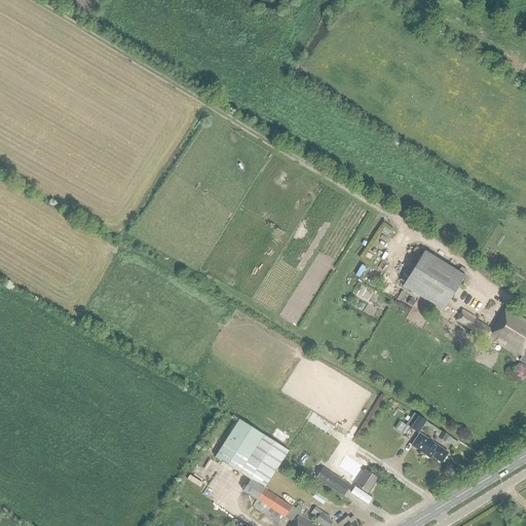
[(403,286),(443,310),(464,275),(424,251),(403,286)]
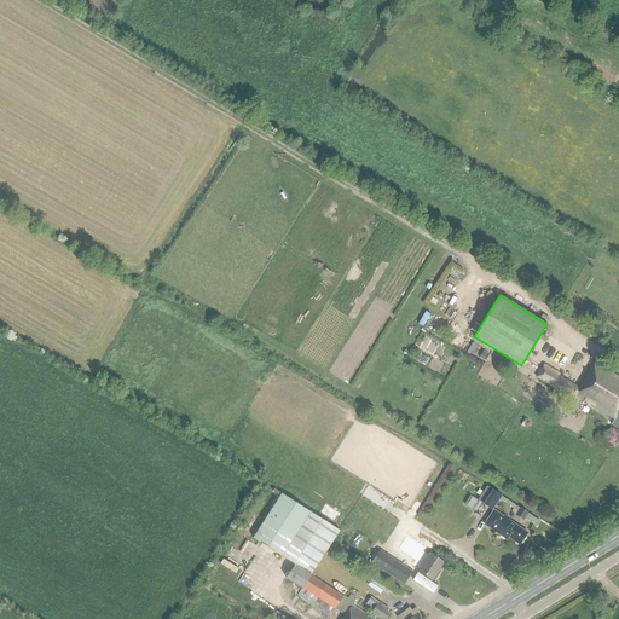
[(482,352),(479,358),(485,362),(489,356),(482,352)]
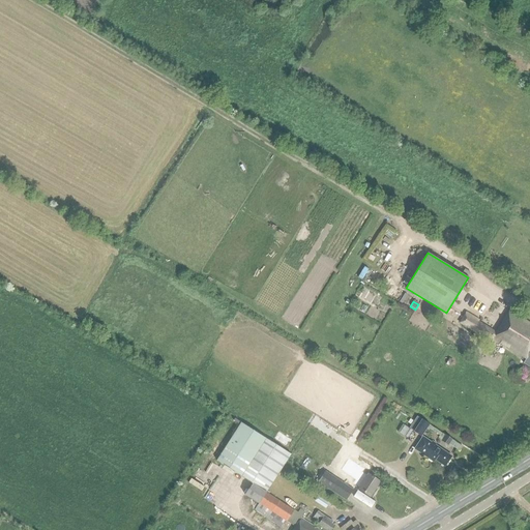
[(493,339),(526,359),(523,363),(529,367),(529,324),(509,312),(496,333),(478,322),(472,331),(491,342),(493,339)]
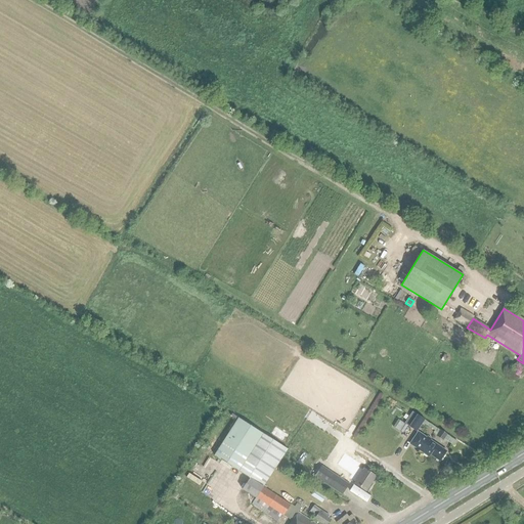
[(403,423),(410,428),(410,429),(416,433),(423,422),(409,413),(403,423)]
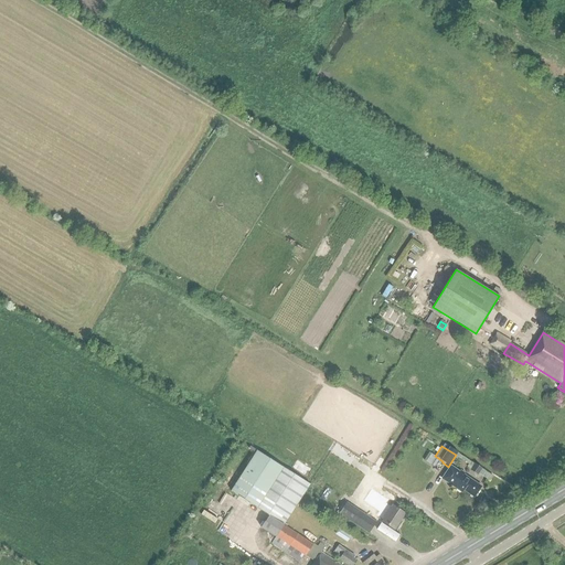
[(305,556),(315,563),(311,564),(339,564),(321,553),(324,547),(319,544),(317,546),(283,524),(310,483),(257,449),(230,490),(268,515),(260,528),(275,537),(270,544),(300,563),(305,556)]
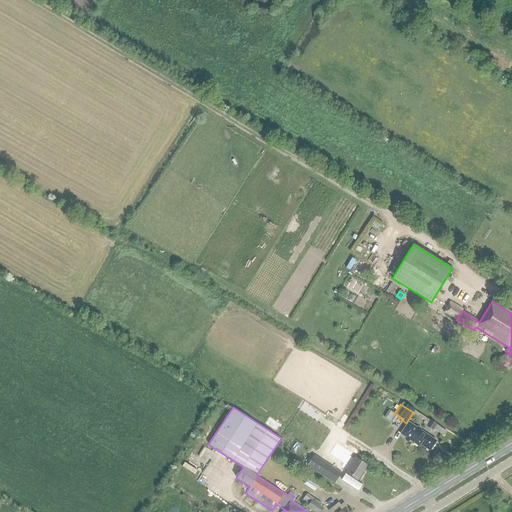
[(436,425),(429,420),(426,426),(433,430),(436,425)]
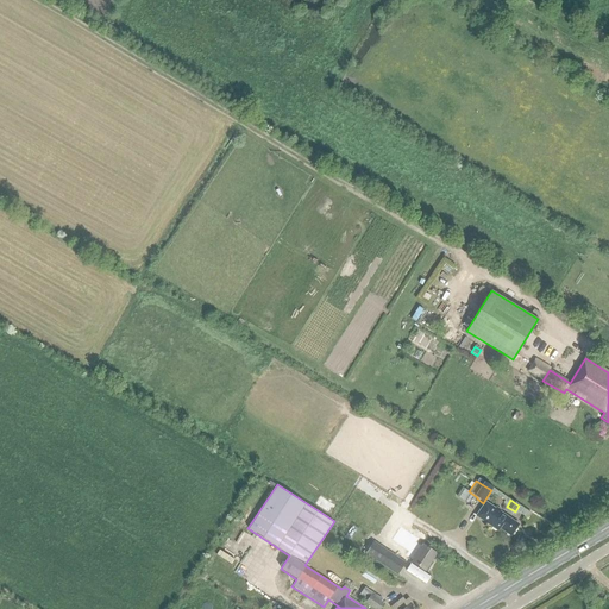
[(500,513),(485,503),(477,515),(491,525),(490,526),(497,531),(500,528),(510,535),(519,525),(500,512),(500,513)]
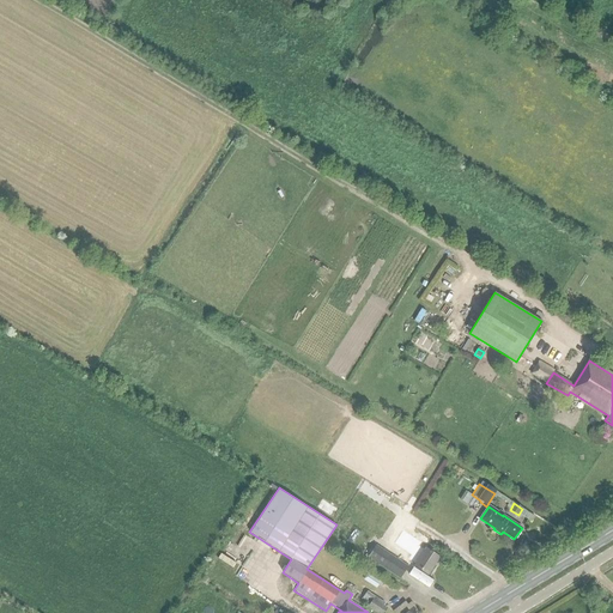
[(376,545),(368,558),(399,580),(408,566),(376,545)]
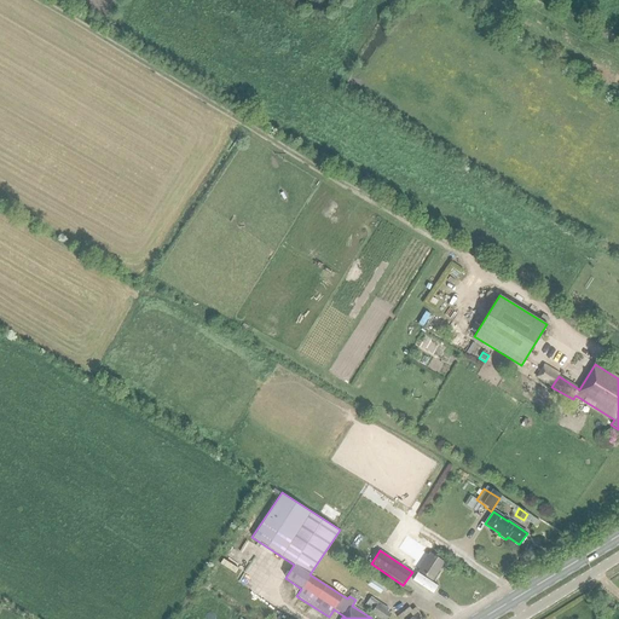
[(414,568),(432,580),(444,562),(429,554),(428,556),(420,550),(412,561),(417,563),(414,568)]
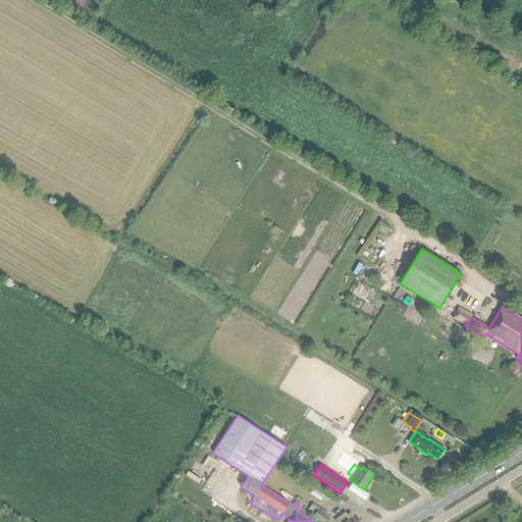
[(309,494),(320,500),(323,492),(312,487),(309,494)]
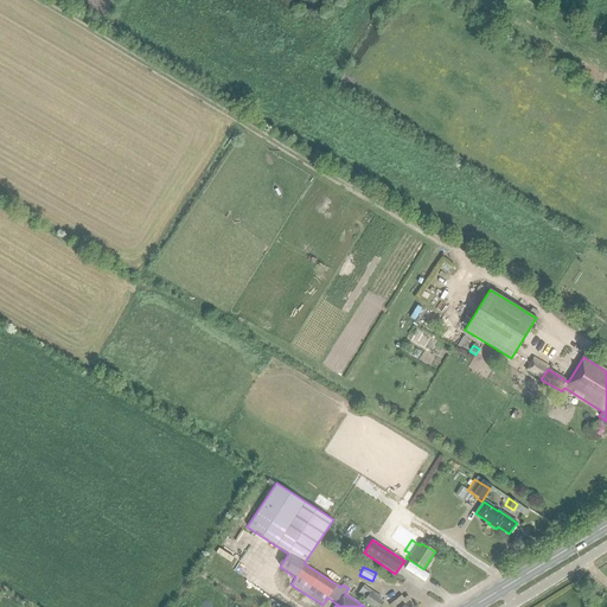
[(363,586),(357,594),(365,599),(364,601),(372,606),(378,606),(383,602),(374,596),(375,594),(363,586)]
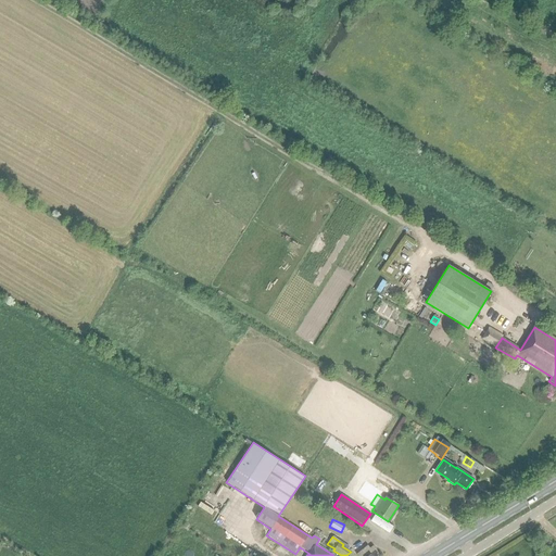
[(379,555),(376,552),(376,551),(373,546),(368,550),(365,546),(356,554),(356,555),(379,555)]
